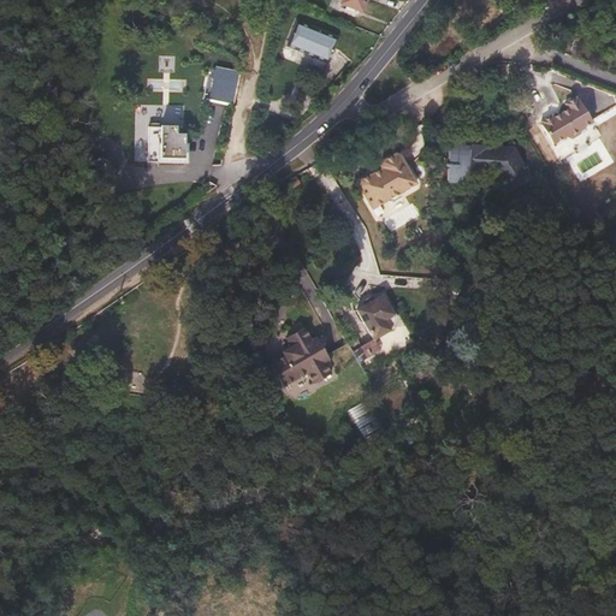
[(362,12),(366,0),(342,0),(341,4),(362,12)]
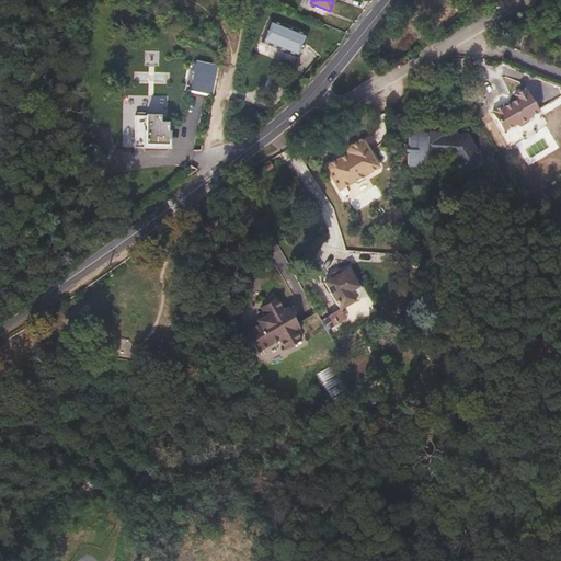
[(299,57),(308,35),(271,21),(262,42),(299,57)]
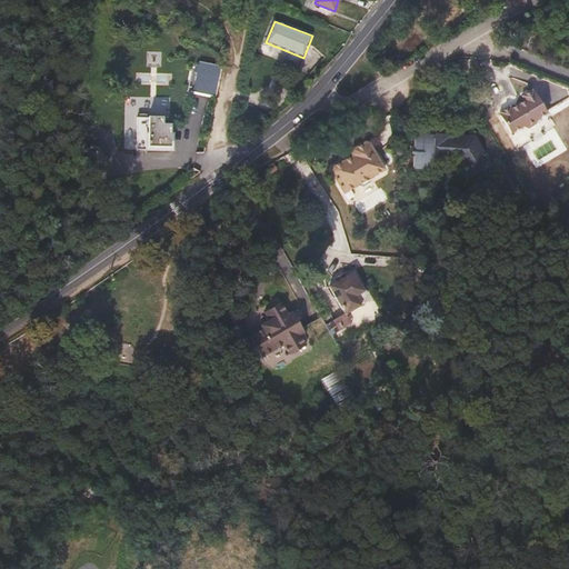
[(385,59),(380,52),(375,56),(379,62),(385,59)]
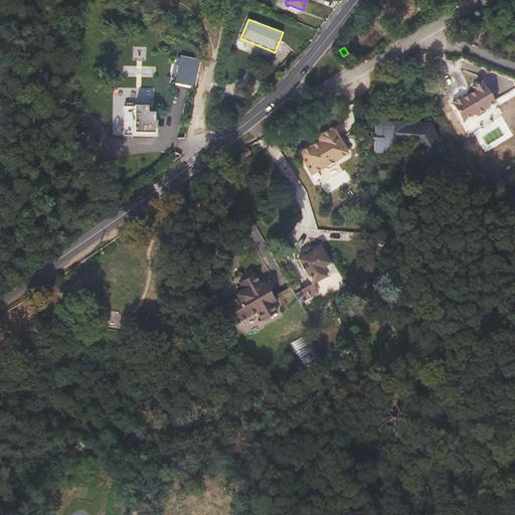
[(195,87),(200,60),(179,56),(175,82),(195,87)]
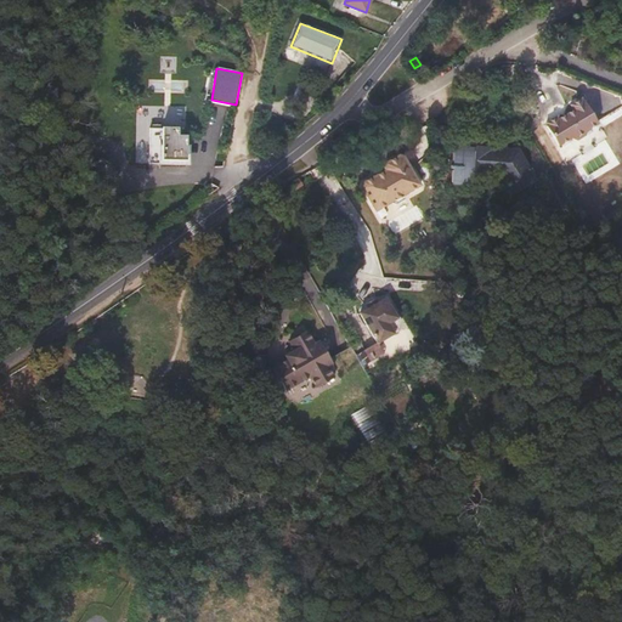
[(558,128),(555,126),(554,124),(543,130),(544,135),(557,154),(570,147),(571,148),(574,148),(584,142),(584,137),(597,130),(582,107),(581,107),(578,105),(567,112),(571,117),(560,123),(561,125),(558,128)]
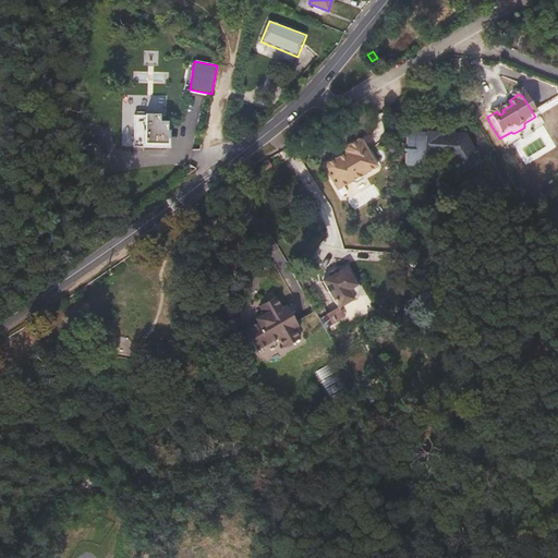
[(148,145),(169,145),(168,121),(155,120),(154,114),(148,116),(148,145)]
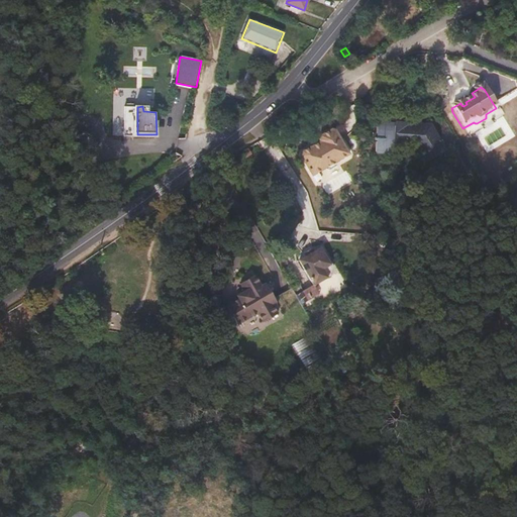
[(137,134),(137,107),(125,107),(125,134),(137,134)]
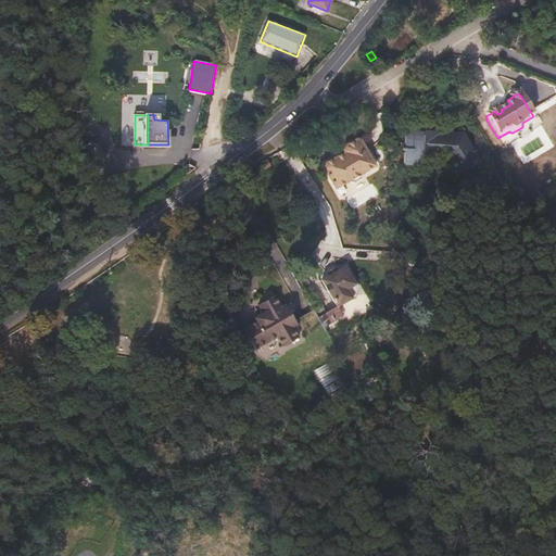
[(469,151),(470,126),(404,125),(403,160),(424,161),(424,150),(469,151)]
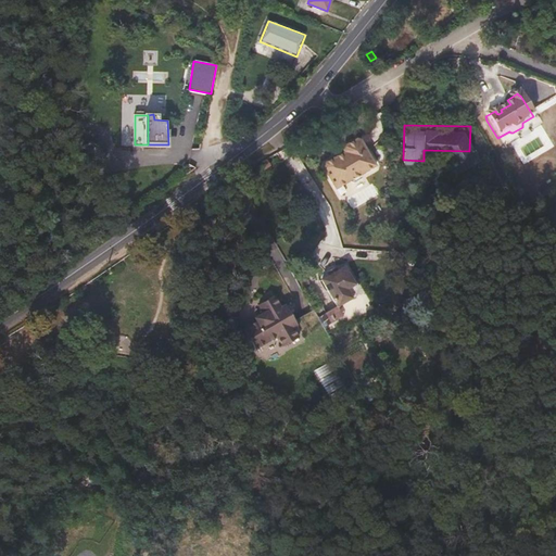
[(361,178),(373,171),(356,146),(352,144),(340,153),(339,158),(340,159),(330,165),(329,165),(320,172),(319,176),(333,197),(346,188),(352,189),(358,185),(361,178)]
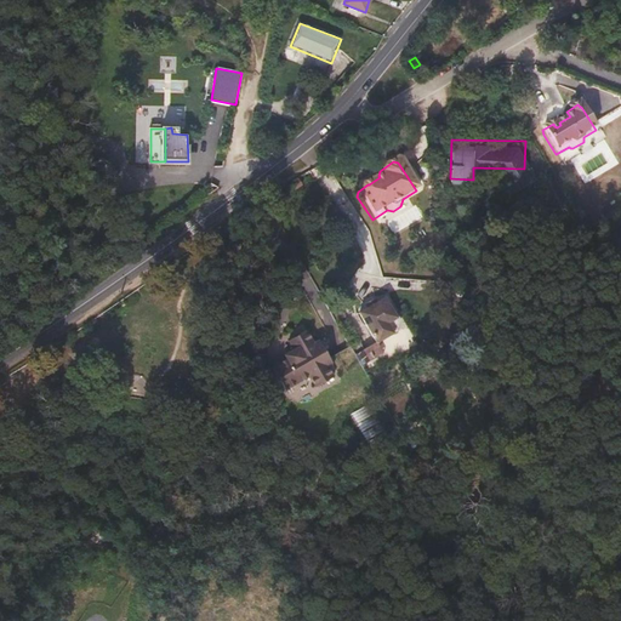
[(307,197),(302,187),(290,194),(295,203),(307,197)]
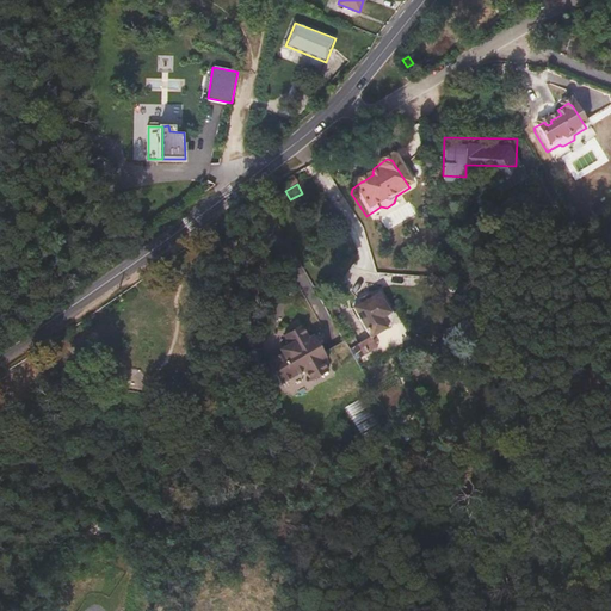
[(381,291),(356,307),(371,334),(390,323),(386,318),(394,313),(381,291)]
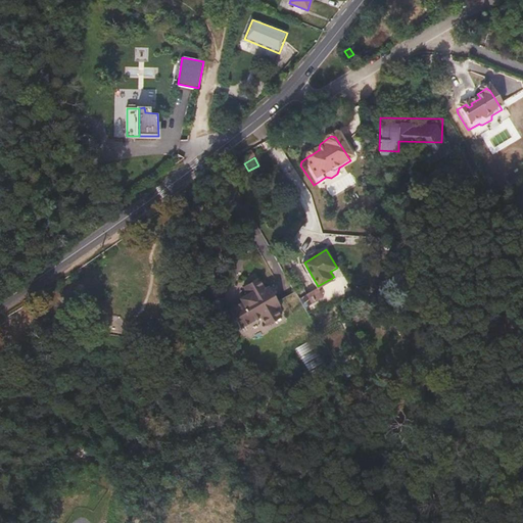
[(318,286),(301,296),(310,308),(323,301),(323,293),(318,286)]
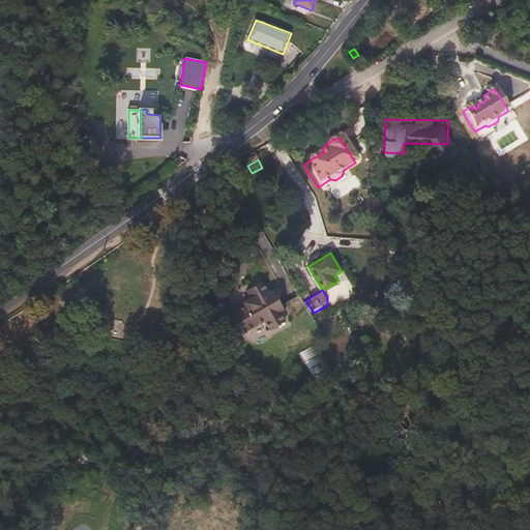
[(254,315),(235,326),(244,343),(264,331),(270,342),(284,333),(278,324),(284,321),(283,319),(299,310),(291,294),(272,305),(270,302),(267,304),(261,294),(246,302),(254,315)]
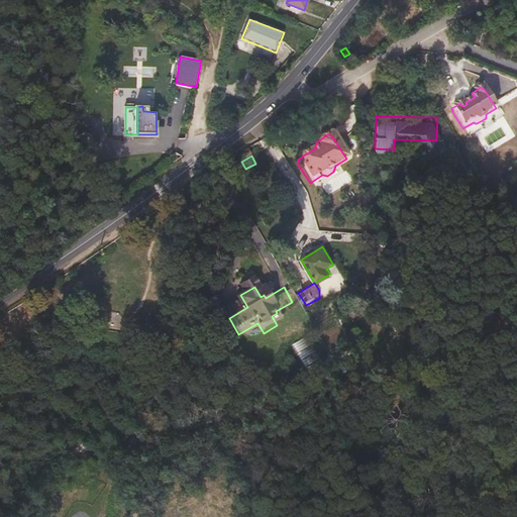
[(304,340),(293,346),(306,371),(317,365),(304,340)]
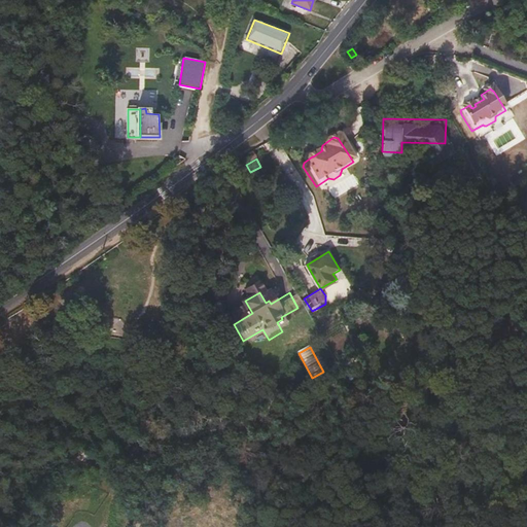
[(80,442),(75,450),(79,453),(76,457),(82,461),(84,457),(89,460),(95,451),(80,442)]
